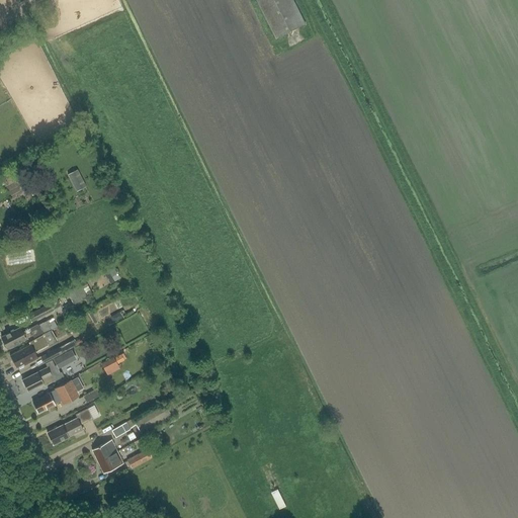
[(306,24),(293,0),(257,0),(277,39),(306,24)]
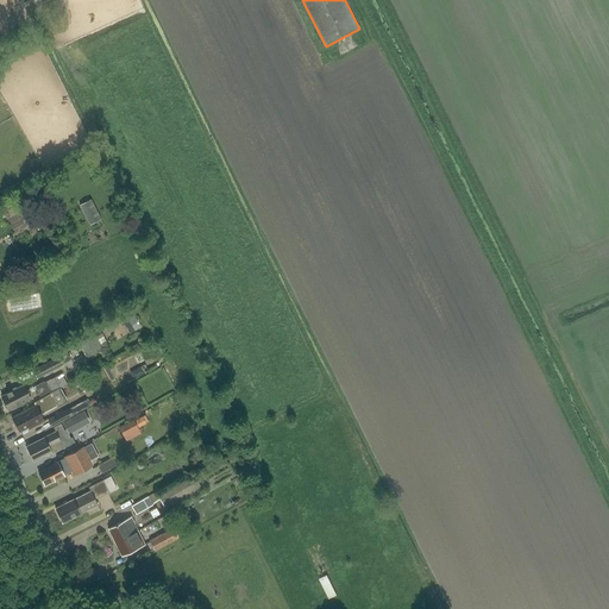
[(90,200),(79,206),(89,225),(101,220),(90,200)]
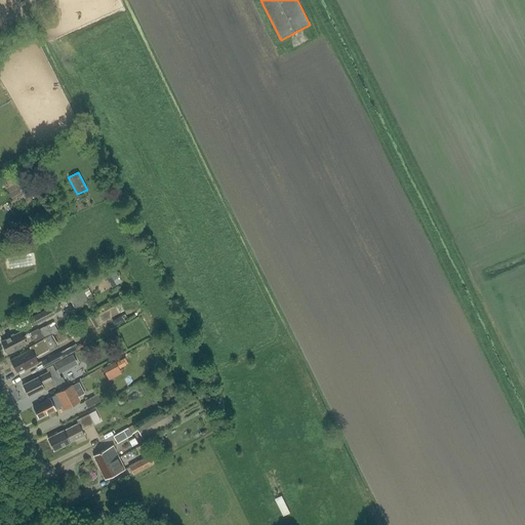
[(26,176),(17,182),(26,198),(35,193),(33,190),(26,176)]
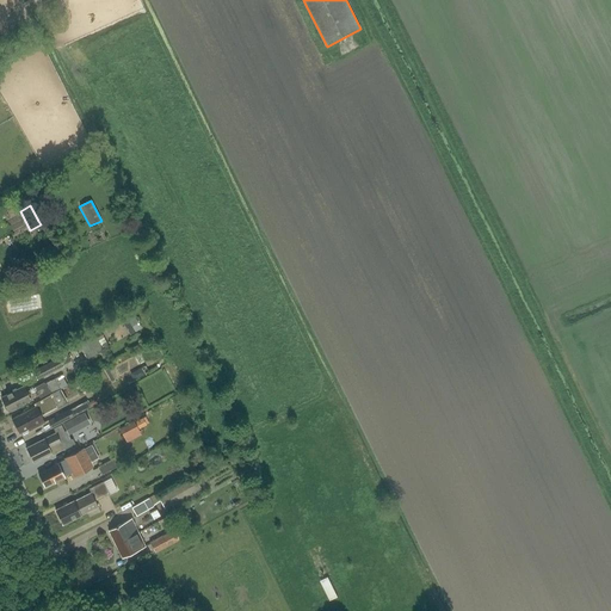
[(142,328),(135,318),(129,321),(136,332),(142,328)]
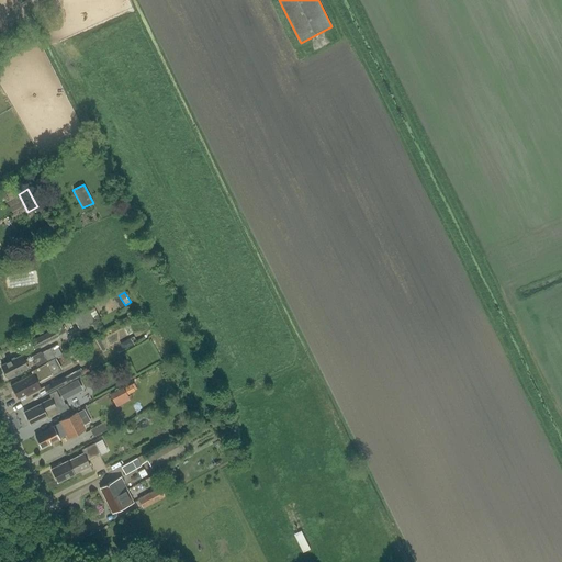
[(87,308),(72,317),(80,330),(94,323),(87,308)]
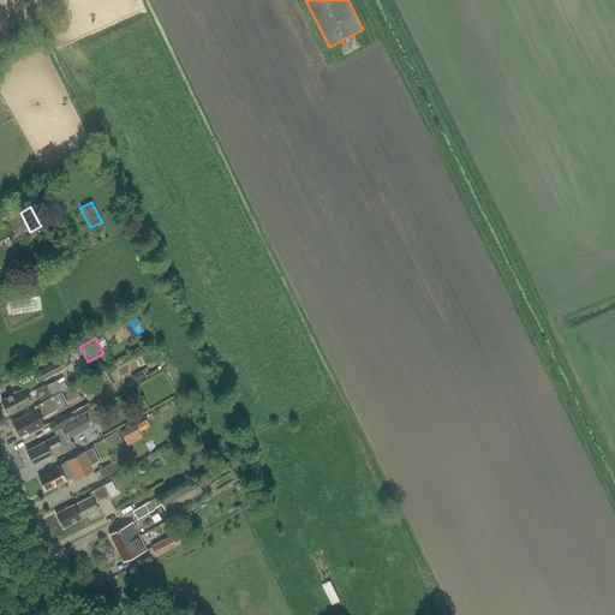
[(67,357),(61,360),(65,368),(72,364),(67,357)]
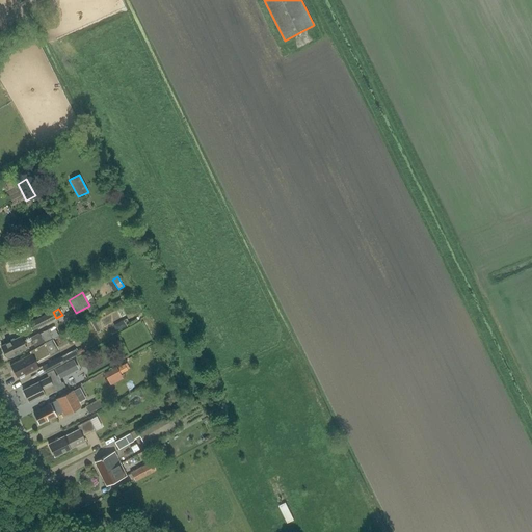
[(51,312),(29,323),(33,330),(55,319),(51,312)]
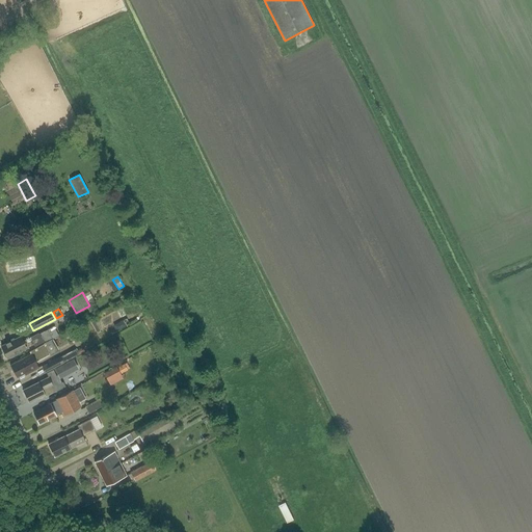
[(128,319),(116,324),(120,329),(131,324),(128,319)]
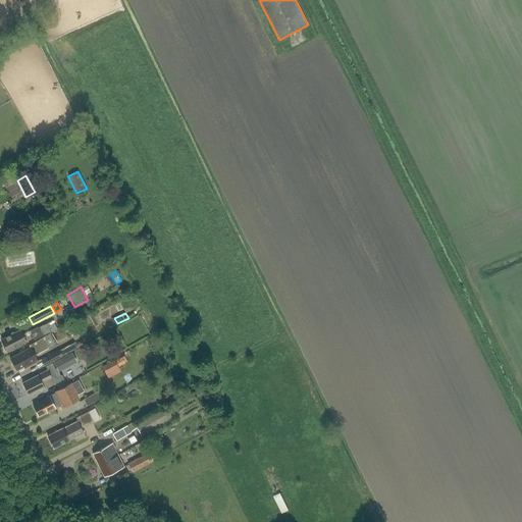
[(50,331),(46,324),(39,328),(43,335),(50,331)]
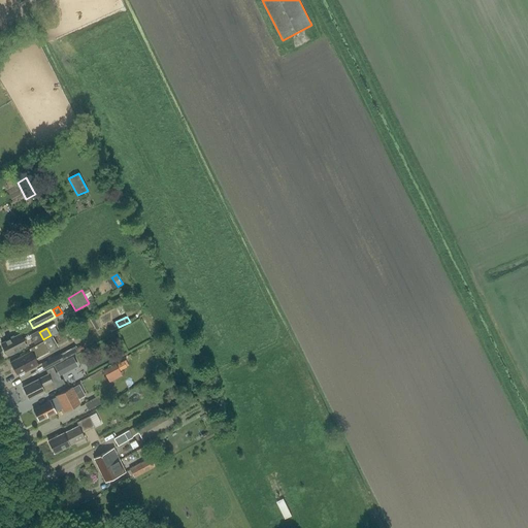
[(43,339),(39,332),(38,331),(23,339),(21,334),(14,336),(13,336),(10,337),(10,339),(1,344),(4,350),(3,352),(4,354),(6,354),(7,356),(33,342),(34,344),(43,339)]
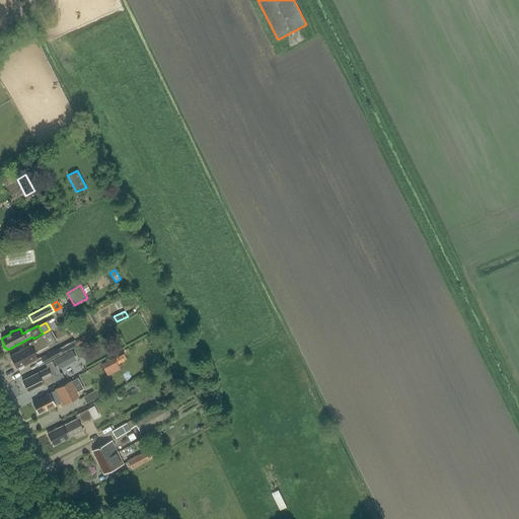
[(29,346),(10,357),(16,368),(23,364),(24,366),(38,359),(34,354),(48,347),(43,337),(28,344),(29,346)]
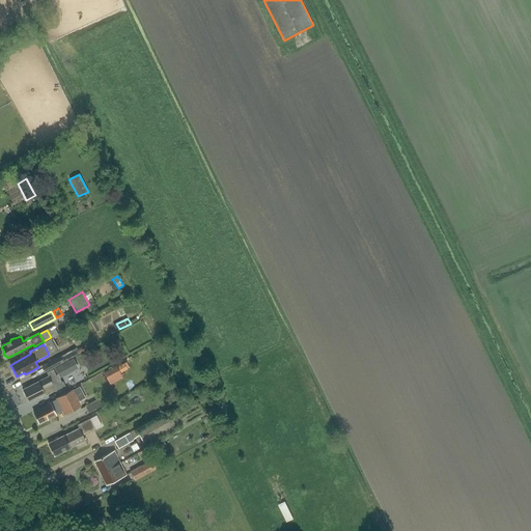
[(60,357),(63,362),(78,354),(75,348),(60,357)]
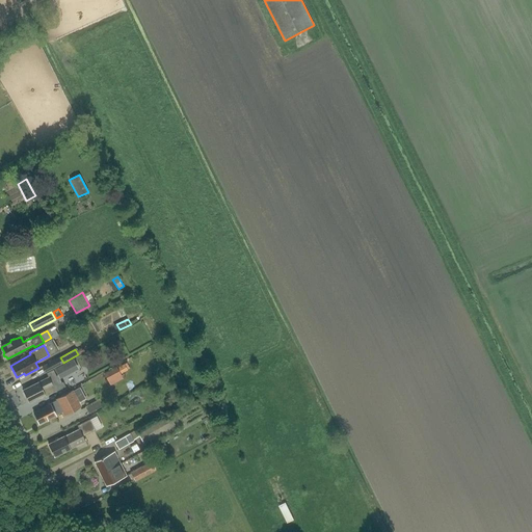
[(59,357),(42,368),(45,373),(62,364),(59,357)]
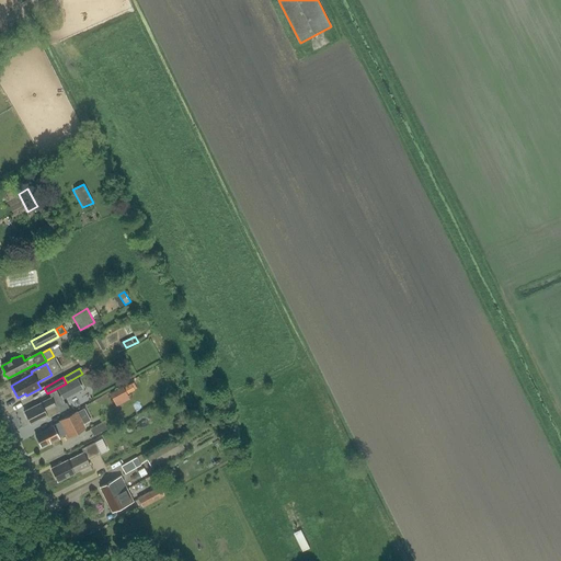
[(58,389),(64,400),(83,389),(78,379),(58,389)]
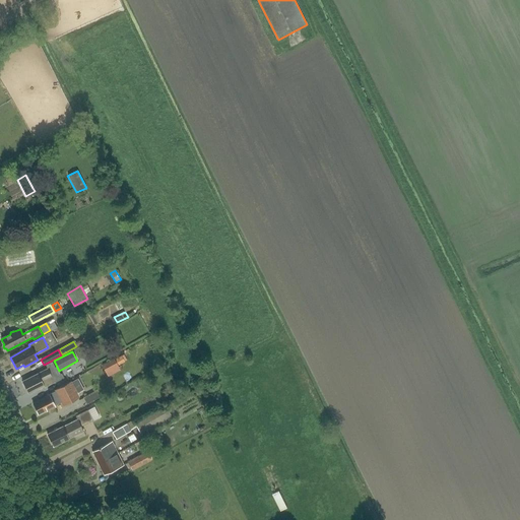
[(115,360),(119,368),(125,364),(121,356),(115,360)]
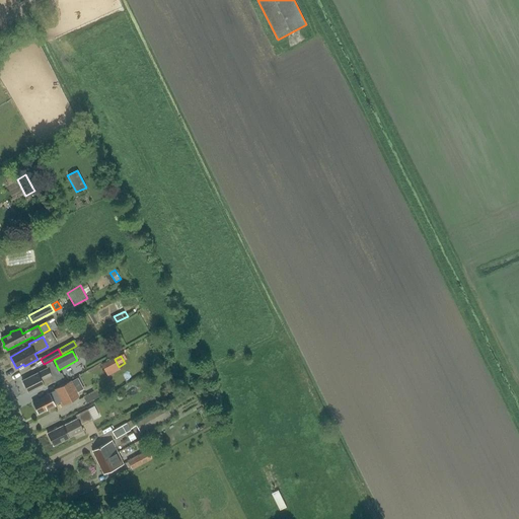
[(119,367),(115,359),(114,358),(101,365),(108,376),(120,370),(119,367)]
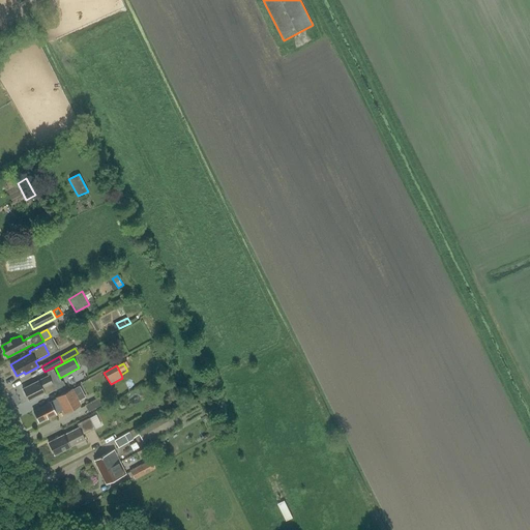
[(49,376),(23,389),(29,401),(37,396),(39,398),(42,395),(42,393),(45,392),(42,389),(53,384),(56,390),(65,385),(63,381),(60,382),(53,369),(47,372),(49,376)]
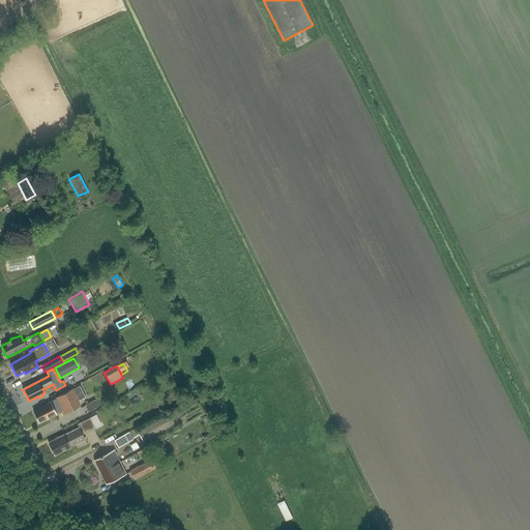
[(33,412),(38,422),(63,410),(65,414),(81,405),(72,389),(56,398),(56,400),(50,403),(33,412)]
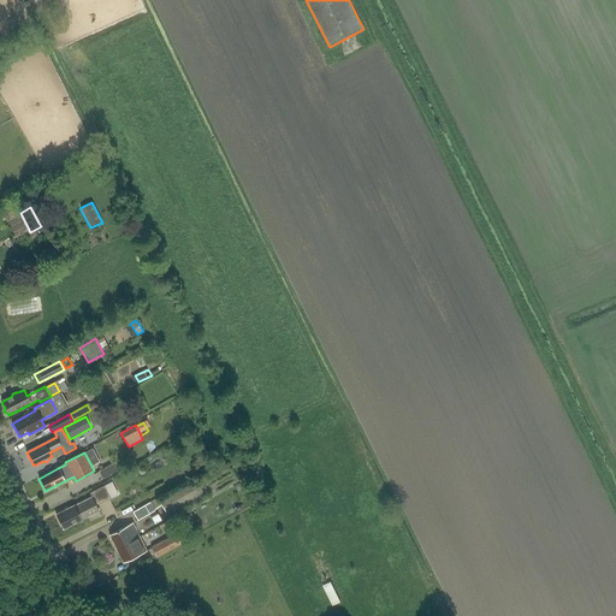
[(116,462),(99,471),(102,478),(119,469),(116,462)]
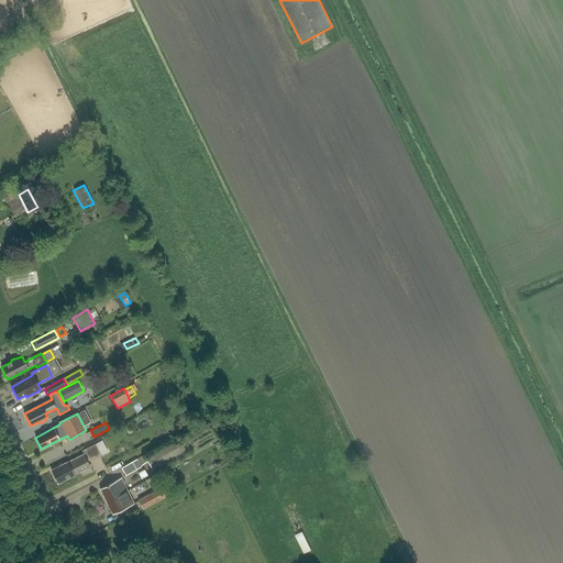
[(57,484),(80,472),(90,467),(88,462),(101,455),(96,444),(83,451),(84,454),(68,462),(51,470),(57,484)]
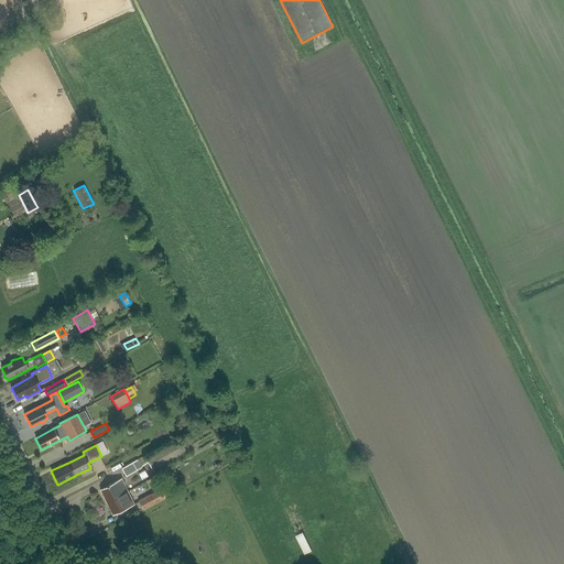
[(148,464),(145,459),(143,456),(138,459),(142,467),(148,464)]
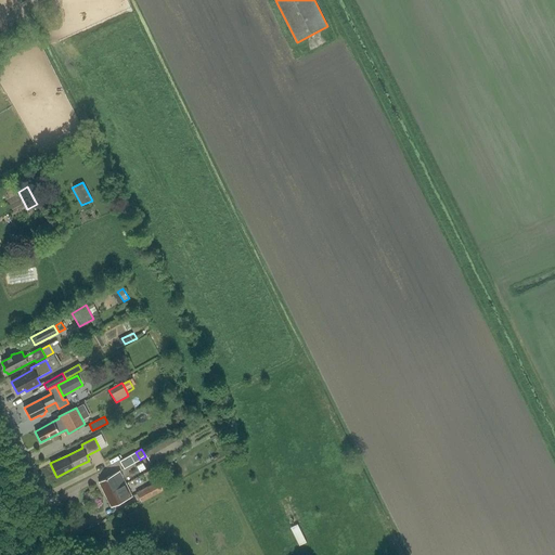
[(140,460),(136,452),(119,462),(124,468),(140,460)]
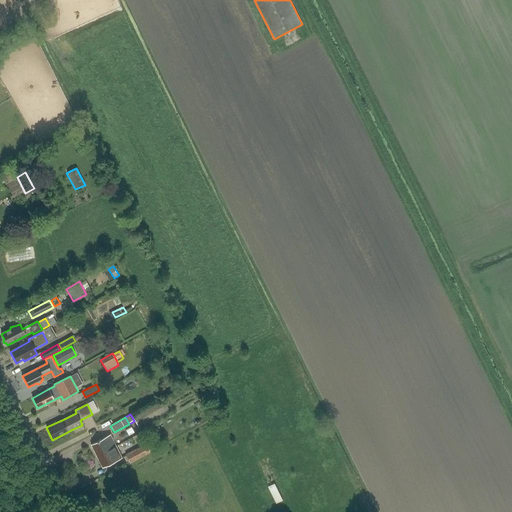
[(97,456),(115,446),(110,435),(91,444),(97,456)]
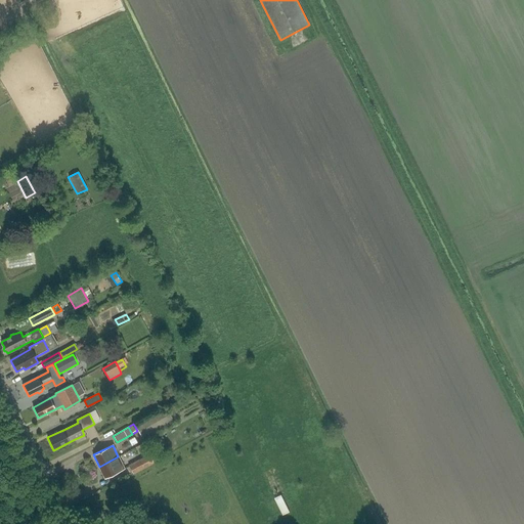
[(129,468),(133,474),(158,461),(155,453),(129,468)]
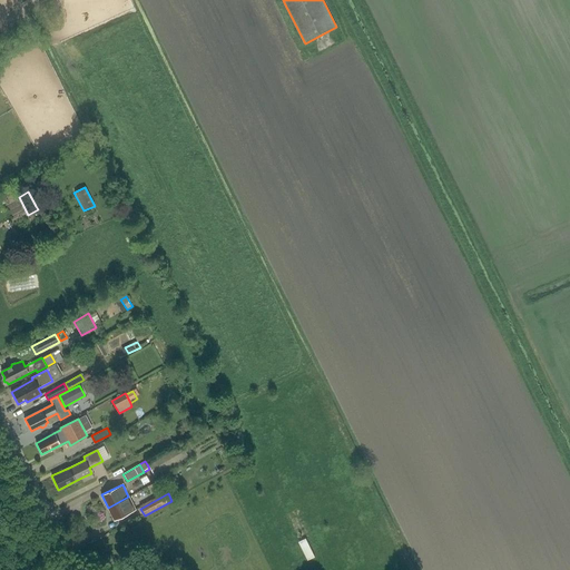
[(115,520),(135,510),(128,497),(108,508),(115,520)]
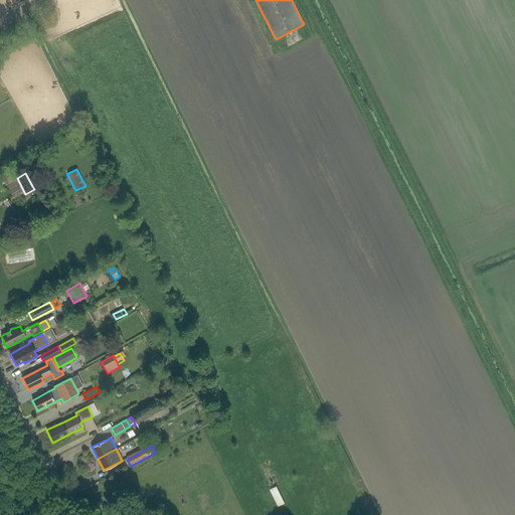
[(285,504),(277,487),(271,490),(279,507),(285,504)]
